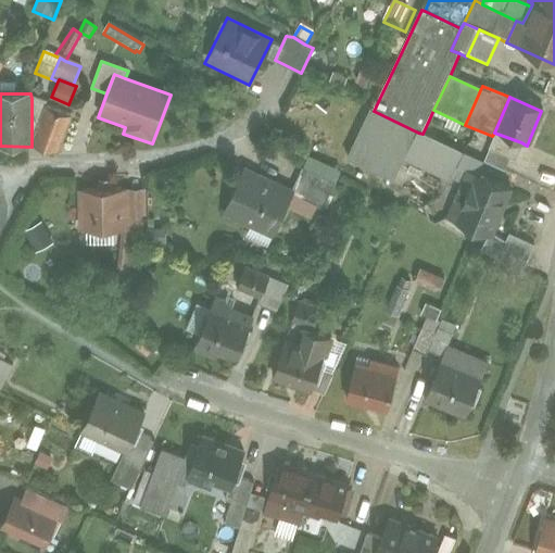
[(32,99),(32,147),(46,108),(48,103),(32,99)]
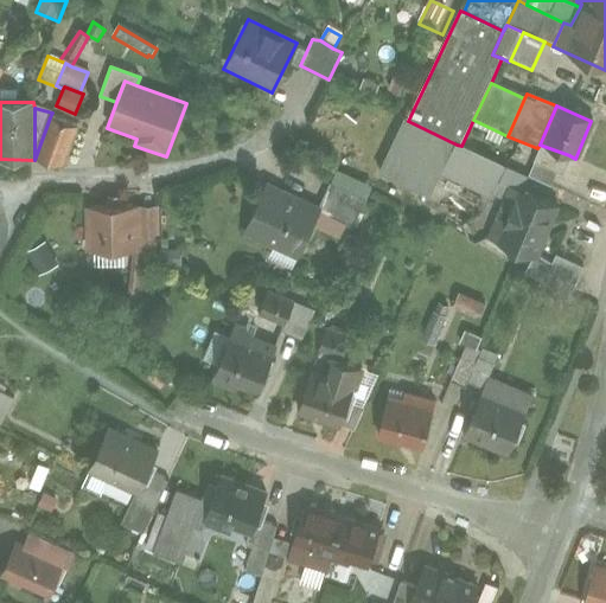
[(76,128),(50,117),(34,160),(62,168),(76,128)]
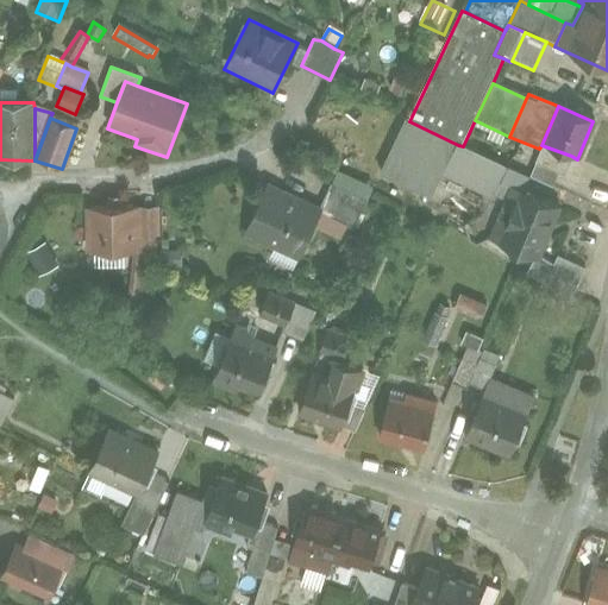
[(444,176),(458,145),(409,121),(406,120),(380,175),(432,200),(444,176)]
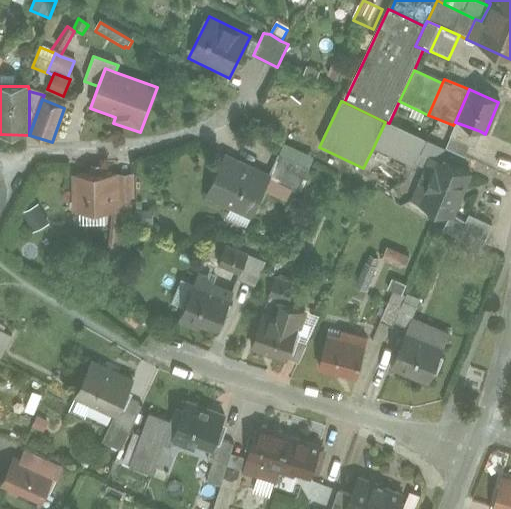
[(423,155),(429,141),(389,123),(385,122),(373,148),(418,168),(423,155)]
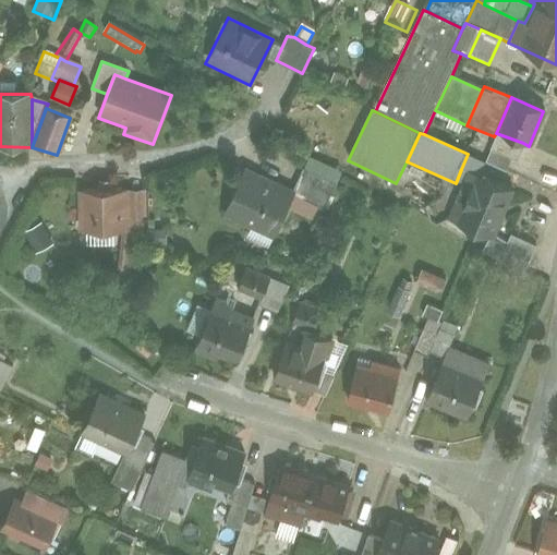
[(523,143),(496,133),(494,136),(487,149),(515,160),(523,143)]
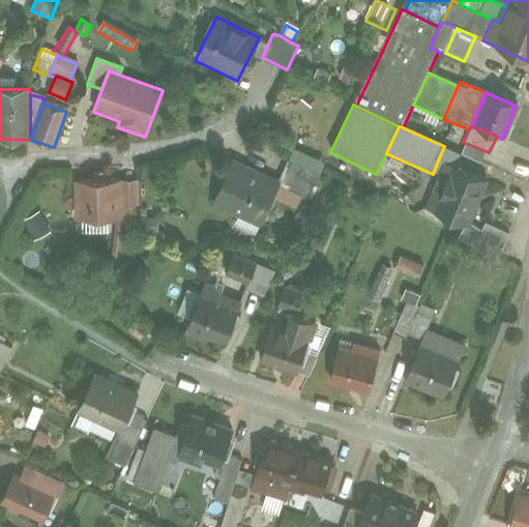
[(281,182),(280,184),(307,197),(322,166),(291,151),(289,157),(285,167),(287,168),(281,182)]
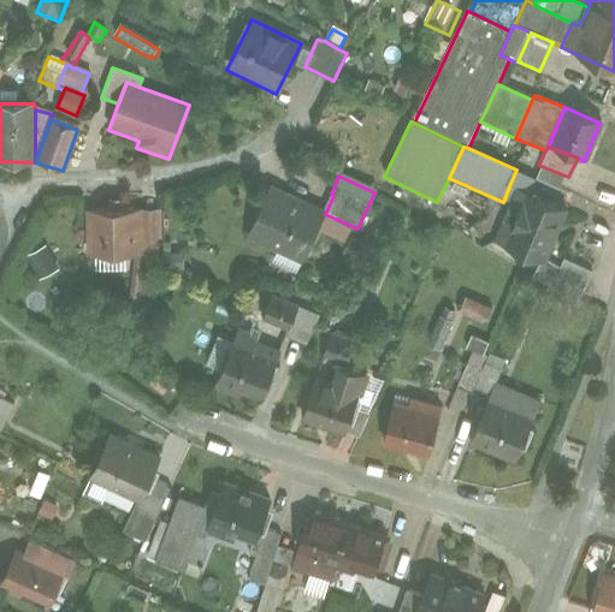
[(264,195),(244,239),(301,266),(325,214),(326,212),(270,186),(264,195)]
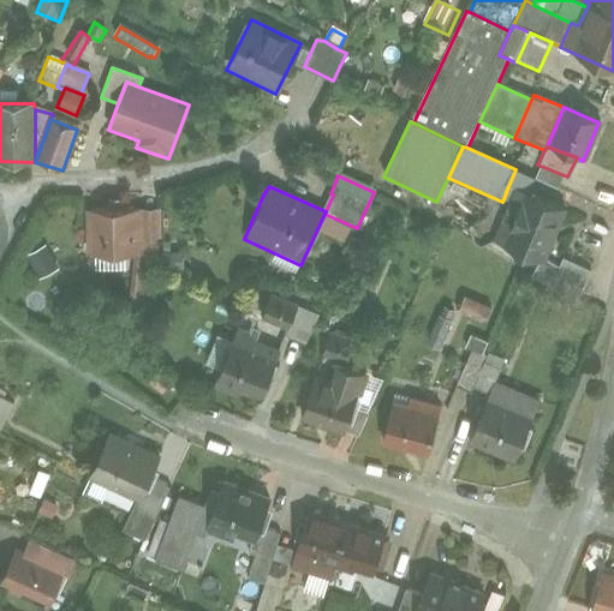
[(541,265),(565,210),(508,186),(502,202),(508,204),(492,244),(514,253),(512,258),(531,267),(534,262),(541,265)]
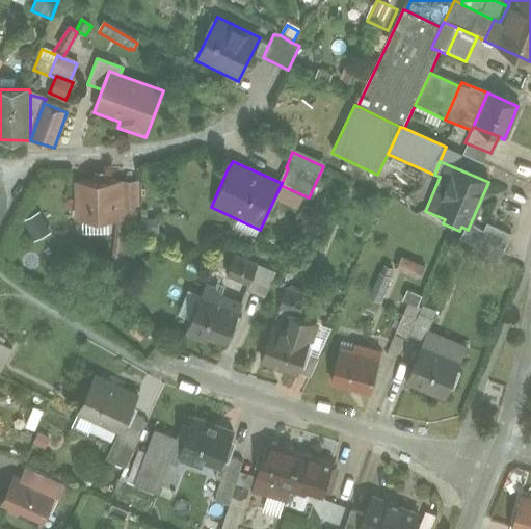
[(93,182),(75,182),(76,221),(82,221),(108,220),(116,220),(116,209),(115,184),(115,181),(110,182),(110,173),(93,173),(93,182)]
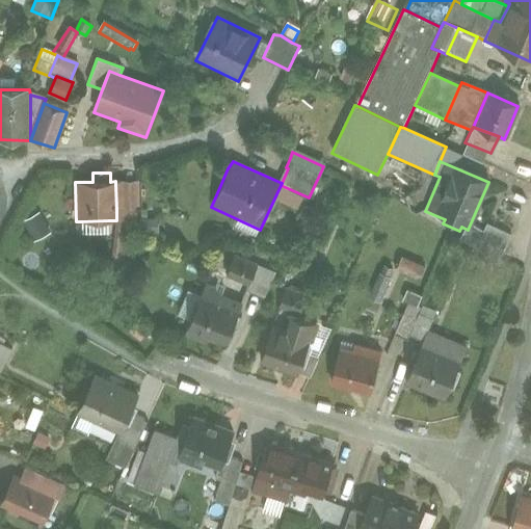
[(138,183),(115,184),(116,209),(139,209),(138,183)]
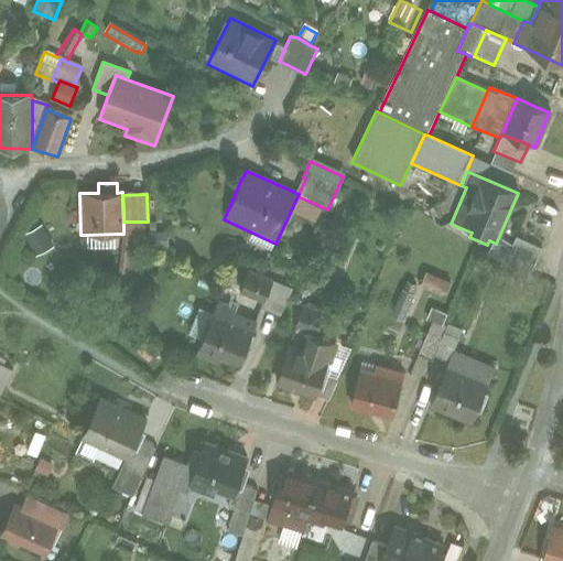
[(42,226),(23,236),(36,259),(55,248),(42,226)]
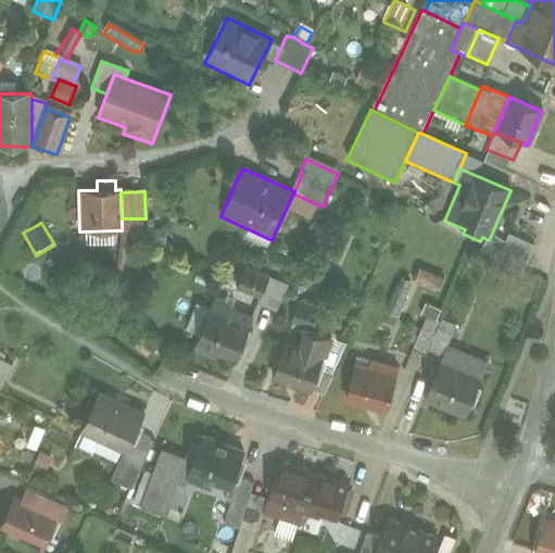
[(147,231),(147,244),(166,246),(167,229),(154,229),(154,231),(147,231)]
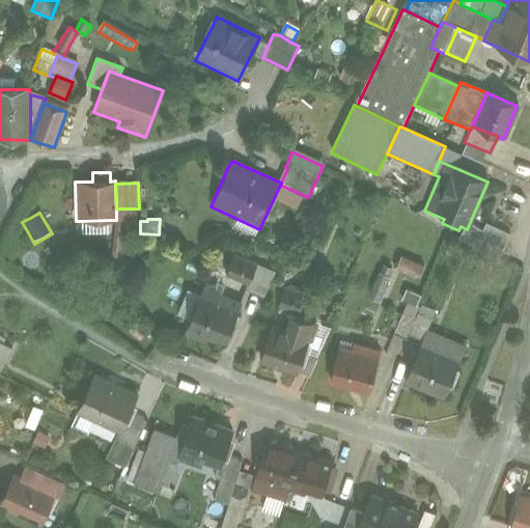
[(108,237),(108,220),(82,221),(82,237),(108,237)]
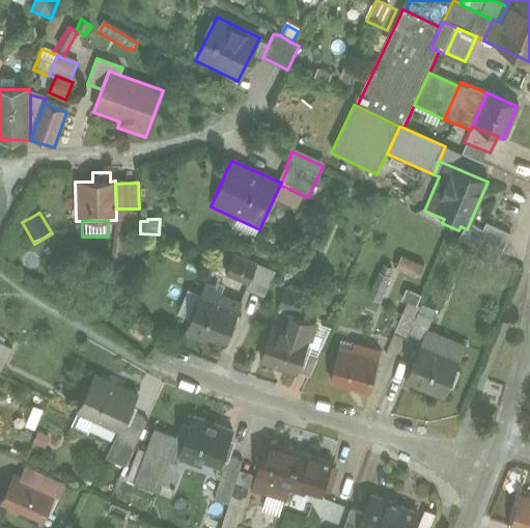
[(115,220),(112,245),(121,246),(123,221),(115,220)]
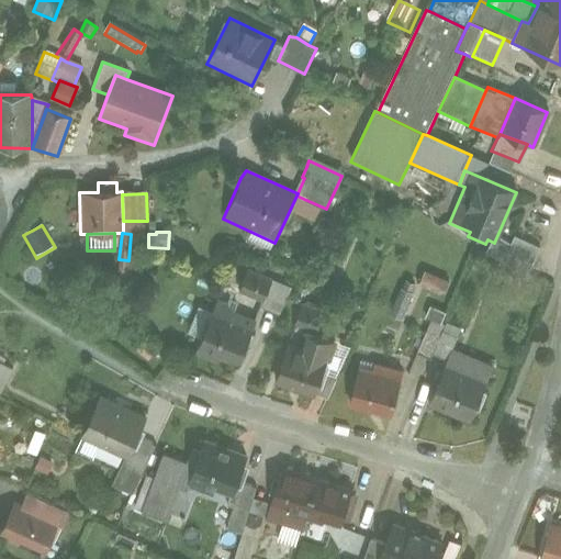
[(540,250),(516,238),(512,247),(507,256),(504,264),(528,275),(540,250)]
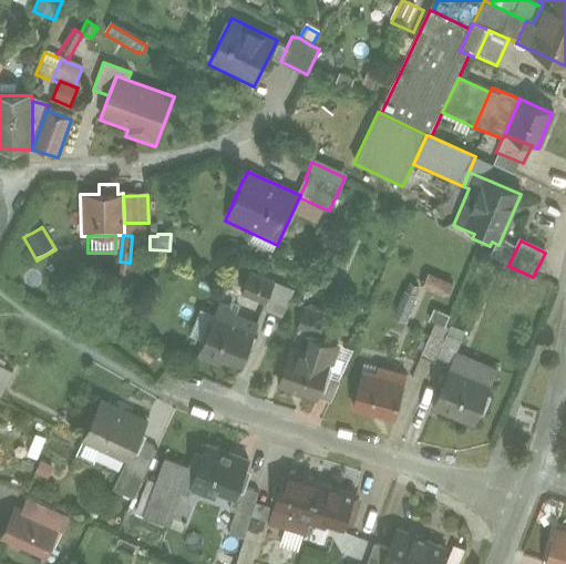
[(516,249),(506,242),(493,253),(501,262),(510,257),(512,258),(516,249)]
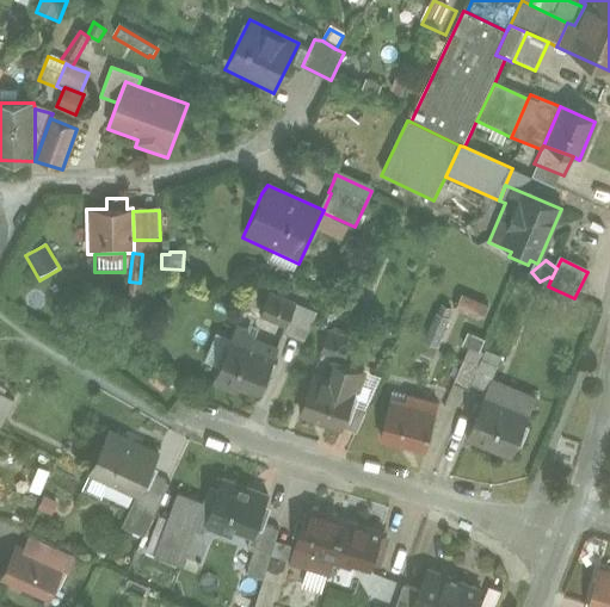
[(266,295),(258,314),(288,326),(295,307),(266,295)]
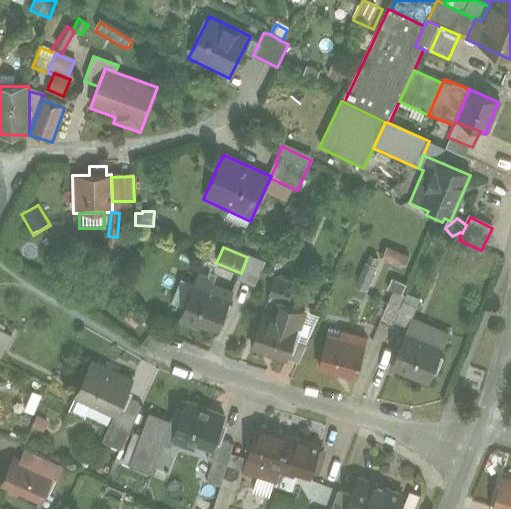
[(386,247),(381,258),(403,269),(408,257),(386,247)]
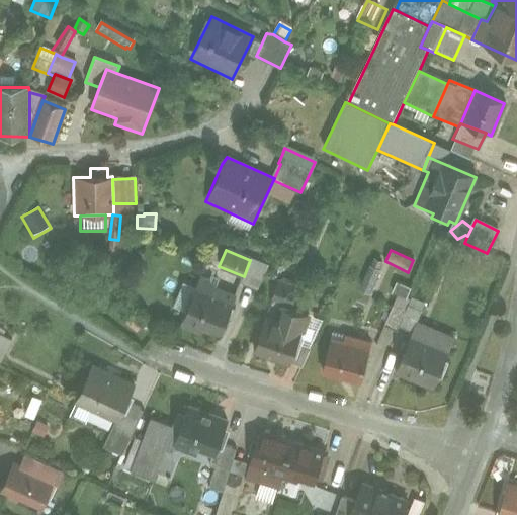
[(384,265),(371,259),(358,290),(371,295),(384,265)]
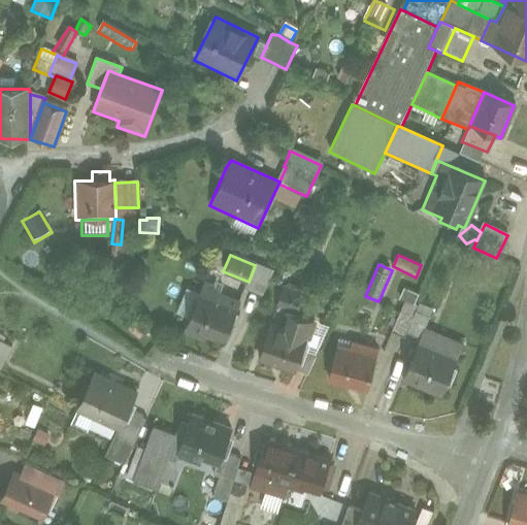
[(271,272),(255,265),(249,282),(245,288),(262,294),(271,272)]
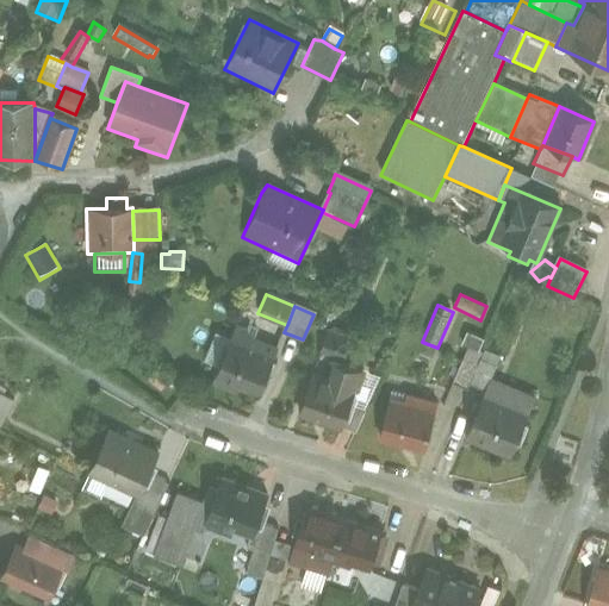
[(231,338),(217,374),(212,386),(235,395),(240,389),(260,397),(280,347),(236,328),(231,338)]
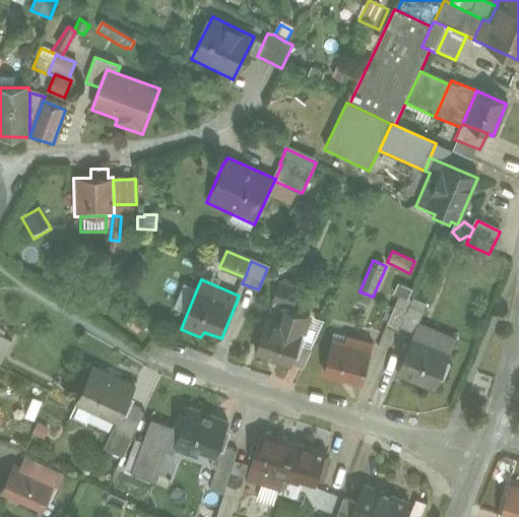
[(185,319),(197,288),(183,283),(171,313),(185,319)]
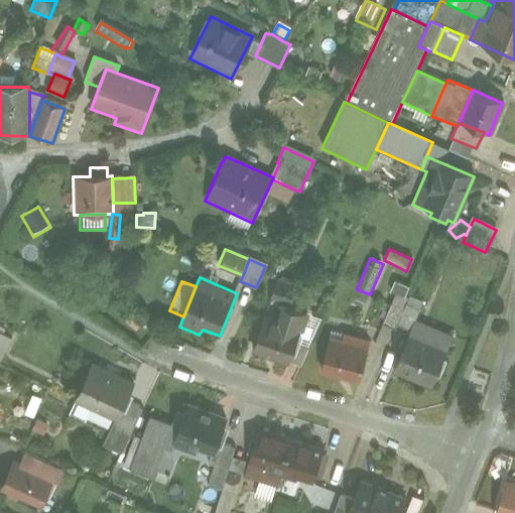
[(297,288),(275,282),(269,300),(292,306),(297,288)]
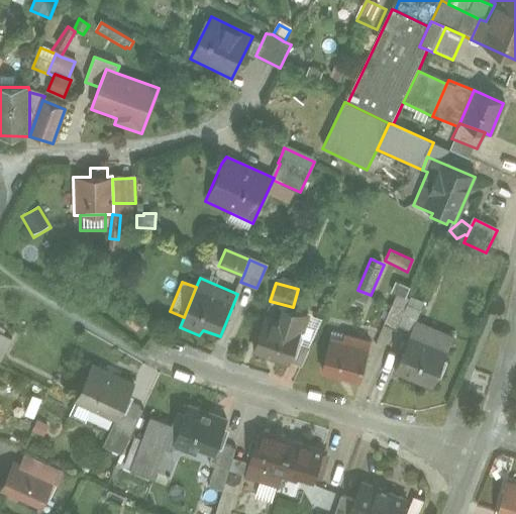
[(395,283),(389,294),(404,301),(409,289),(395,283)]
